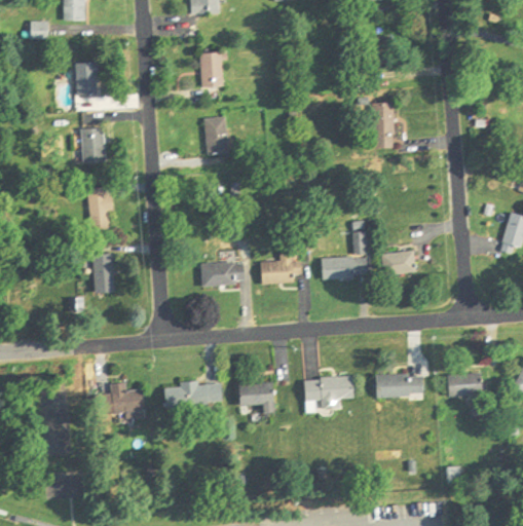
[(86,21),(85,0),(63,0),(64,21),(86,21)]
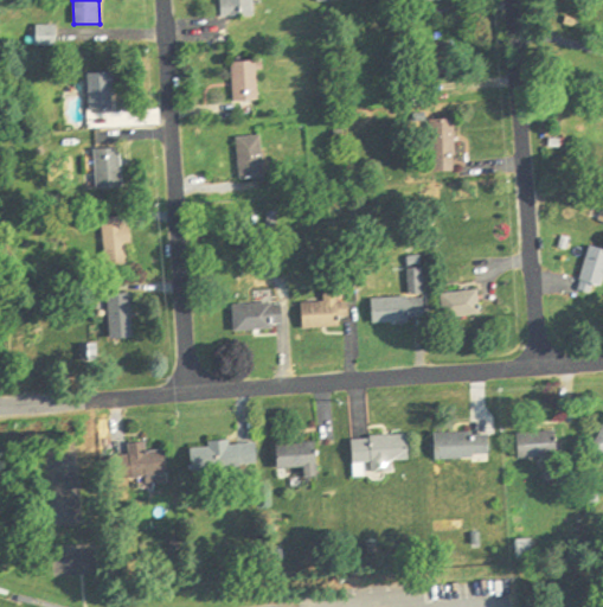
[(219,0),(220,18),(252,17),(251,0),(219,0)]
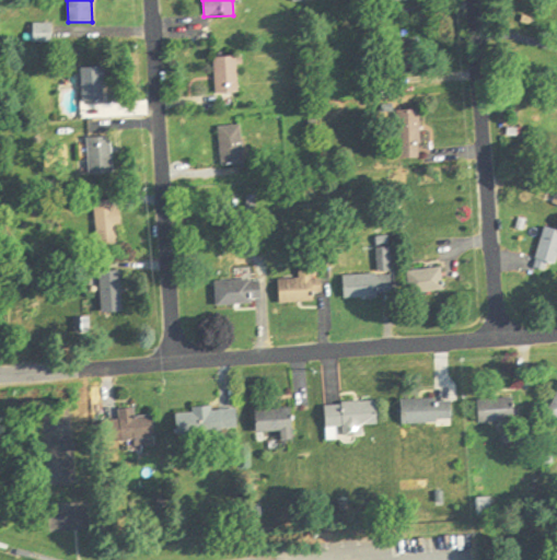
[(33,42),(51,42),(51,23),(33,23),(33,42)]
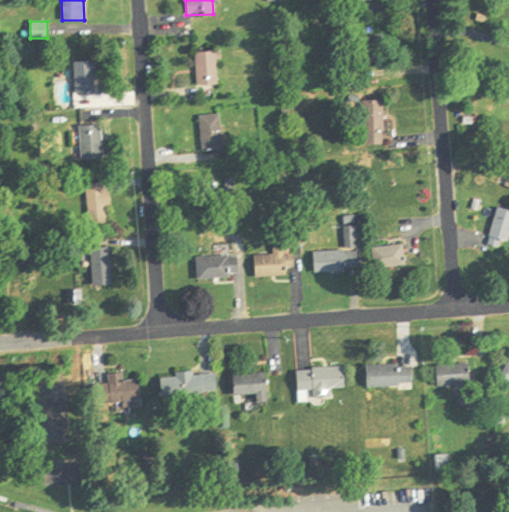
[(195,51),(195,85),(217,85),(216,51),(195,51)]
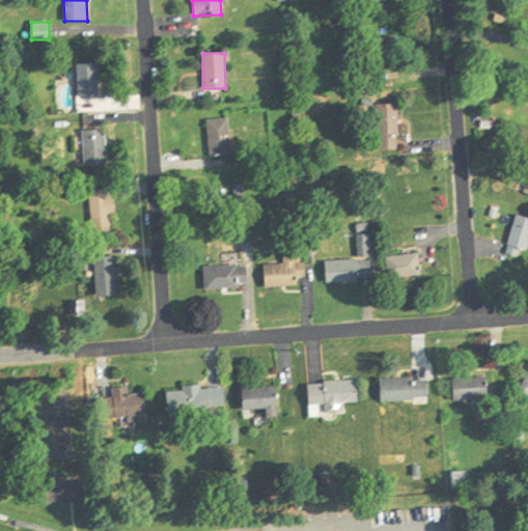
[(77,63),(77,96),(99,96),(99,63),(77,63)]
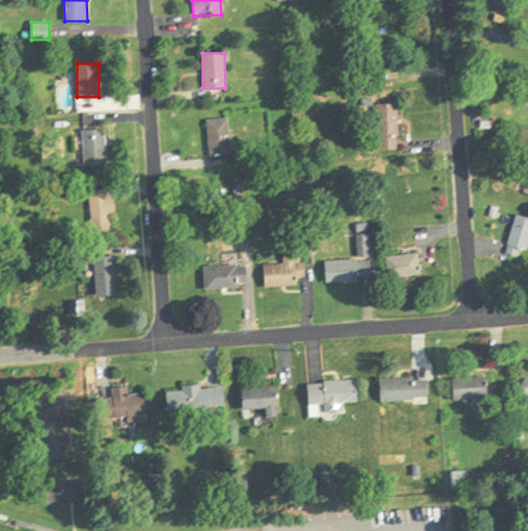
[(376,104),(376,148),(396,148),(396,104),(376,104)]
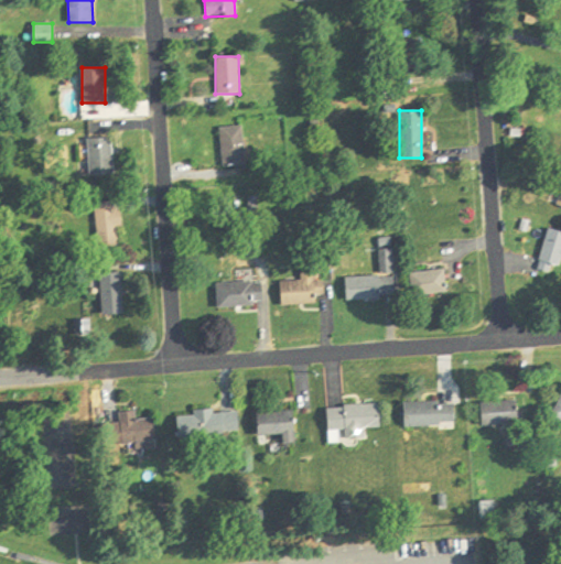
[(244,128),(220,128),(220,166),(244,166),(244,128)]
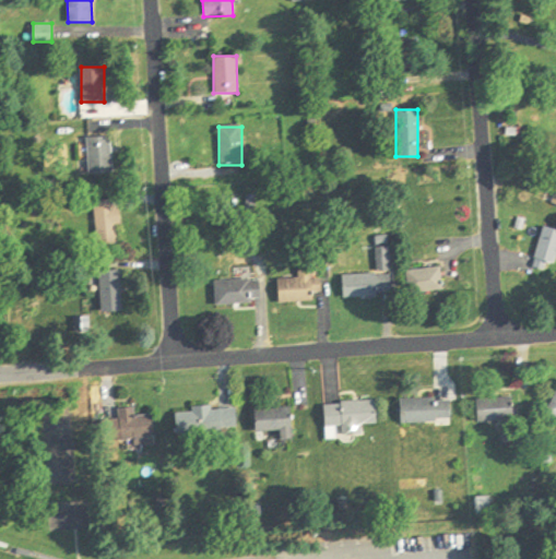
[(113,175),(113,137),(86,137),(86,175),(113,175)]
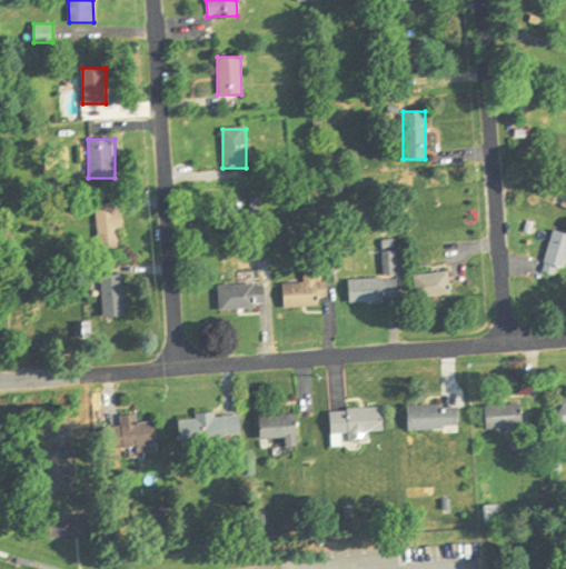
[(121,205),(97,205),(97,249),(121,249),(121,205)]
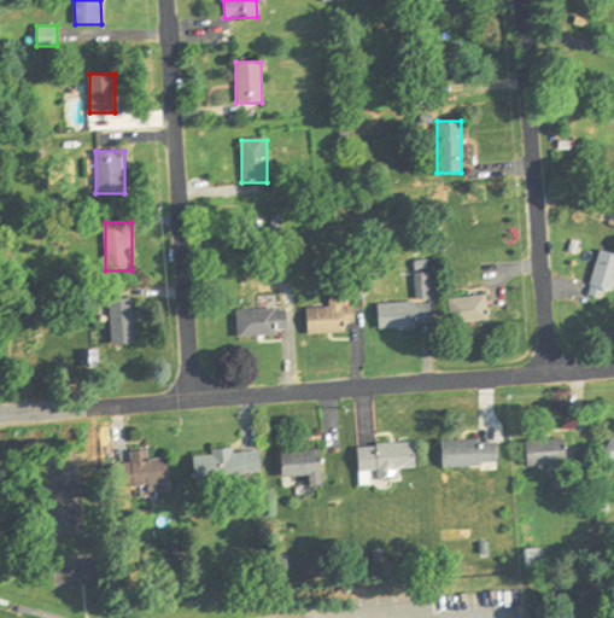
[(586,296),(609,302),(613,284),(613,252),(601,249),(586,296)]
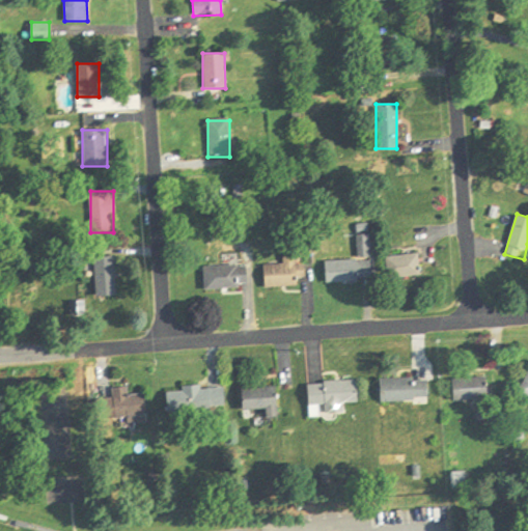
[(326,283),(369,281),(367,246),(358,246),(359,259),(325,261),(326,283)]
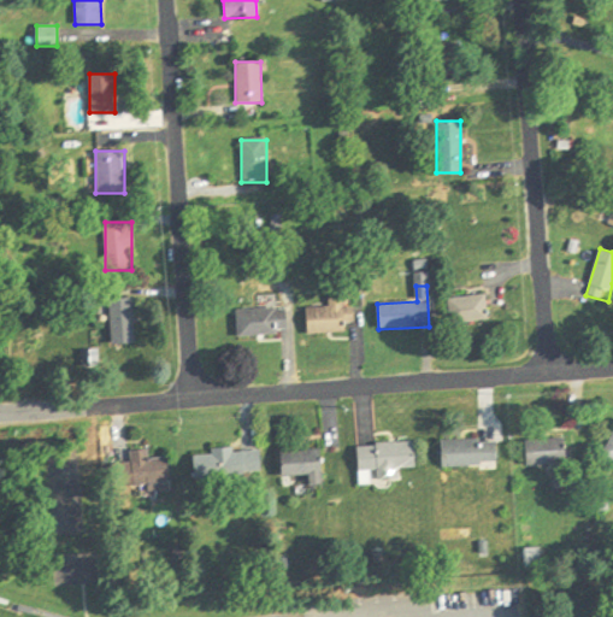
[(133,345),(133,289),(108,289),(108,345),(133,345)]
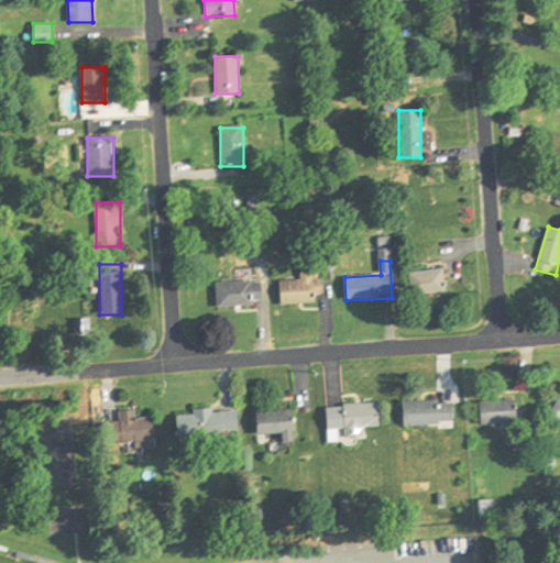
[(281,280),(281,305),(320,304),(319,280),(314,280),(314,269),(299,271),(300,280),(281,280)]
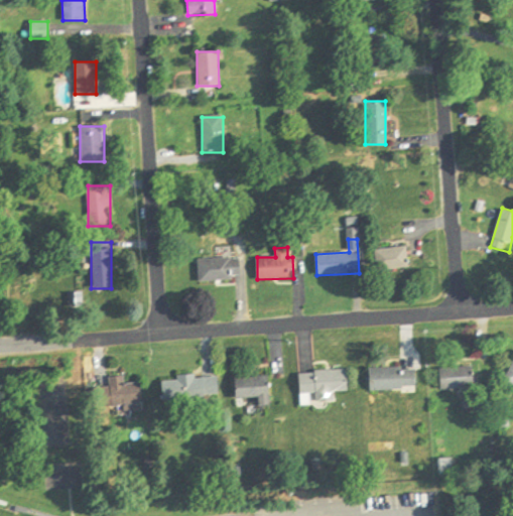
[(376,247),(376,269),(407,269),(407,247),(376,247)]
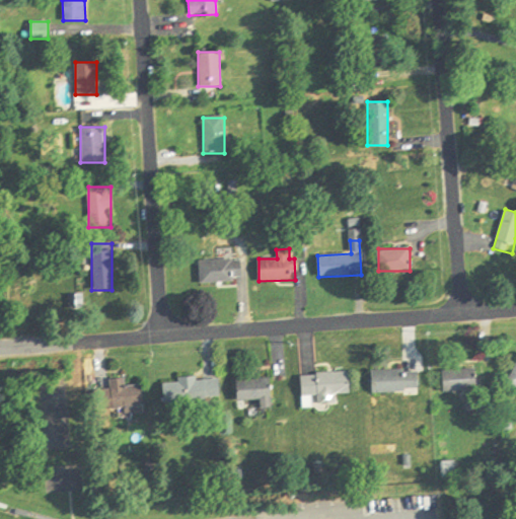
[(200,261),(200,283),(241,282),(241,260),(200,261)]
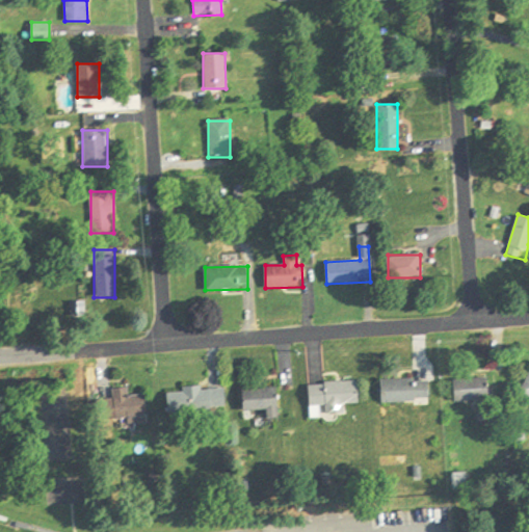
[(528,399),(528,372),(519,396),(528,399)]
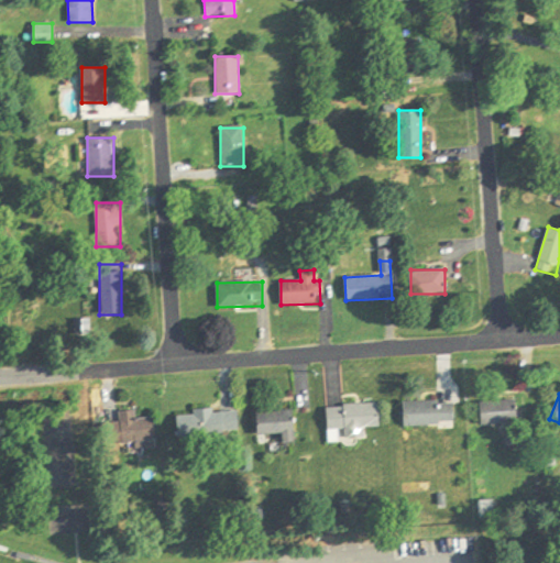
[(516,401),(480,403),(480,426),(517,424),(516,401)]
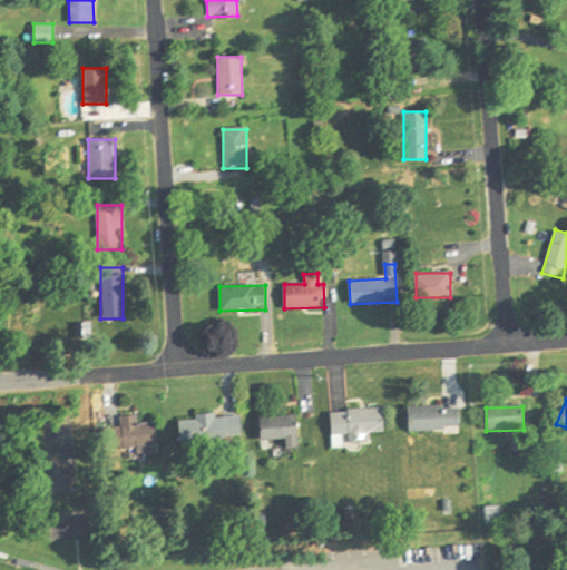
[(408,408),(408,432),(459,432),(459,408),(408,408)]
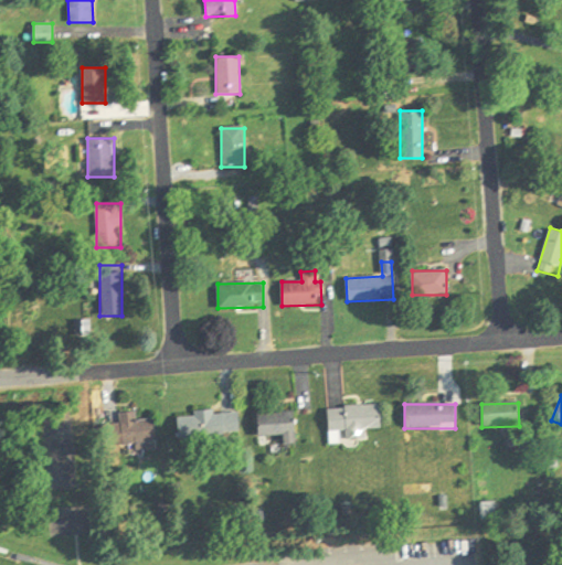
[(328,407),(328,432),(347,432),(347,440),(366,439),(366,429),(380,429),(380,406),(328,407)]
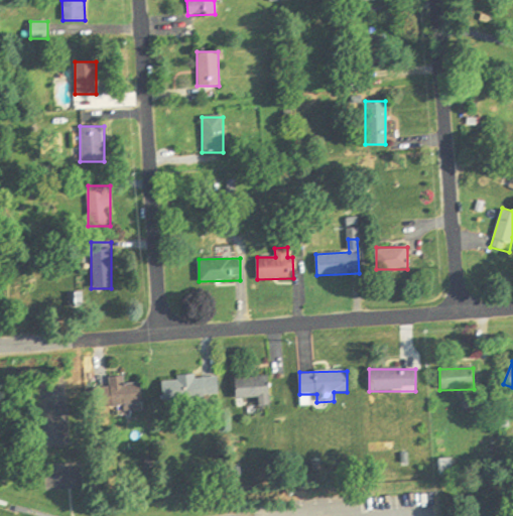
[(217,376),(160,379),(161,401),(218,398),(217,376)]
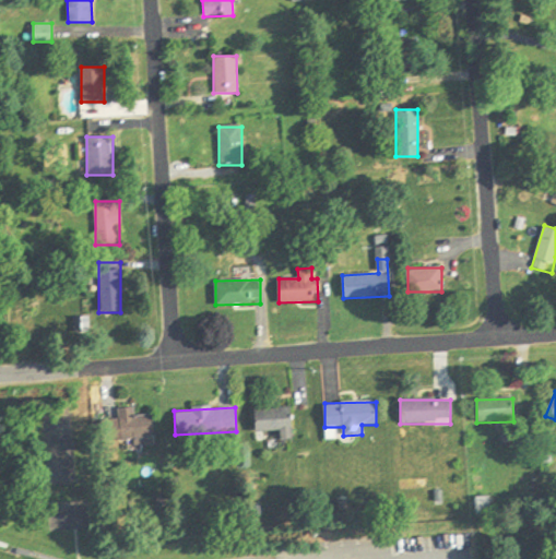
[(280,440),(292,439),(291,407),(255,408),(255,431),(280,431),(280,440)]
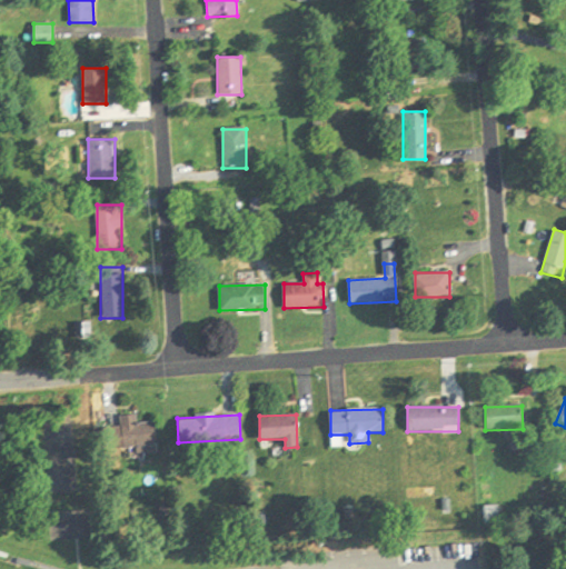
[(155,422),(119,422),(119,446),(155,446),(155,422)]
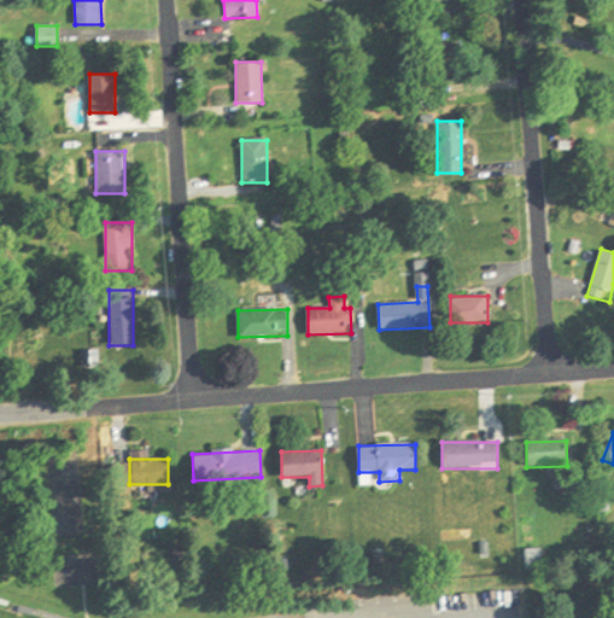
[(525,551),(525,567),(538,567),(538,551),(525,551)]
